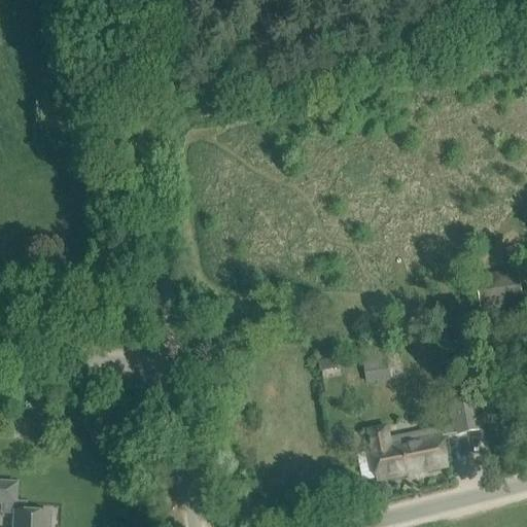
[(475,276),(481,310),(523,303),(518,269),(475,276)]
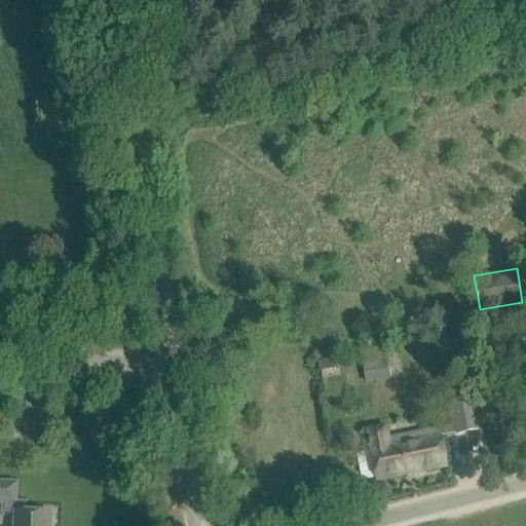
[(365,360),(365,378),(388,377),(388,360),(365,360)]
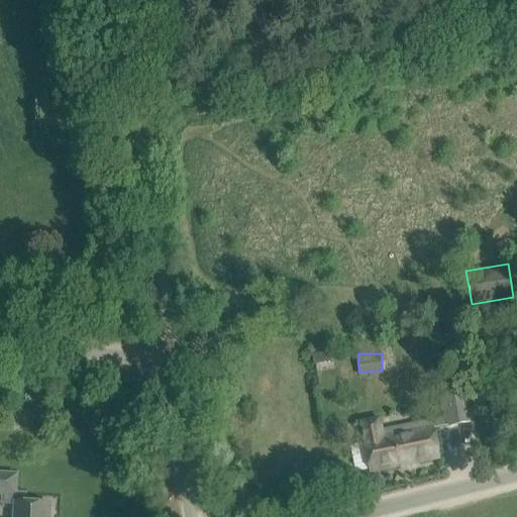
[(439,458),(433,429),(447,426),(447,427),(472,423),(468,403),(466,393),(441,398),(445,418),(382,431),(379,419),(360,423),(365,442),(364,442),(365,445),(350,448),(355,474),(370,471),(370,473),(439,458)]
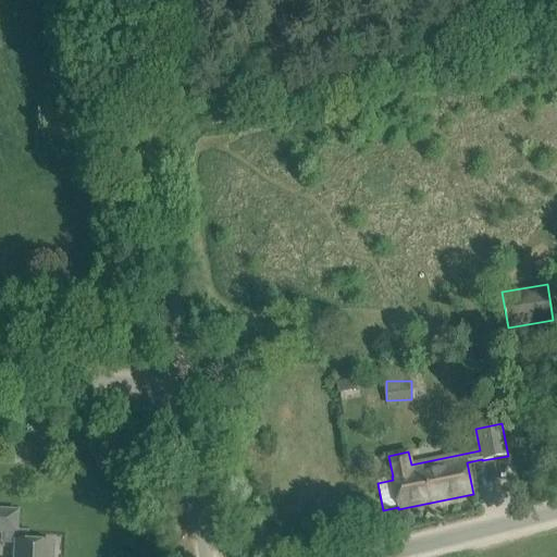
[(0,532),(16,534),(17,512),(0,510),(0,532)]
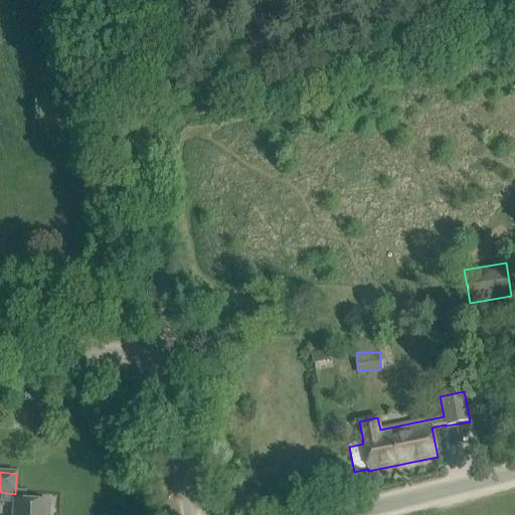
[(12,514),(48,514),(49,503),(14,501),(12,514)]
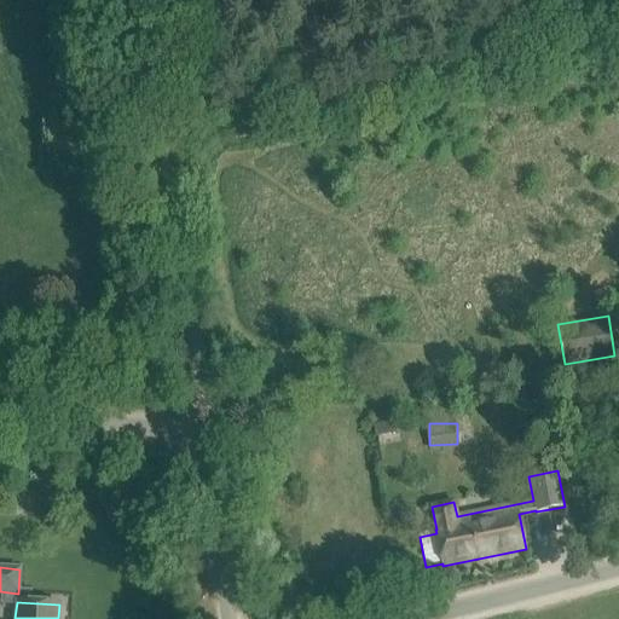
All buildings are outlined.
